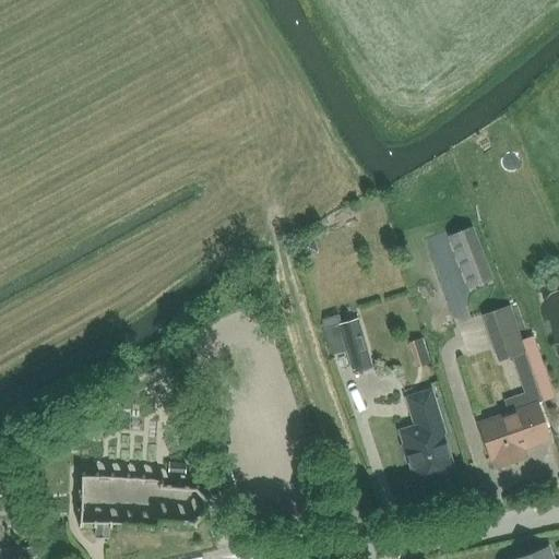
[(491,280),(472,226),(448,235),(467,288),(491,280)]
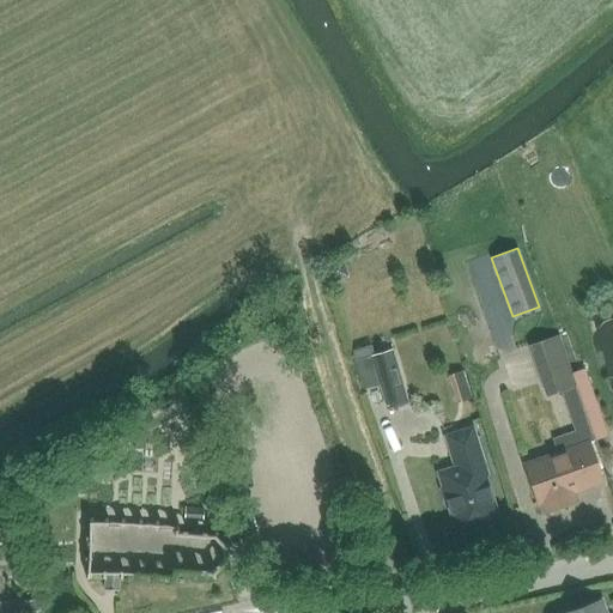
[(343,260),(326,266),(332,283),(347,277),(343,260)]
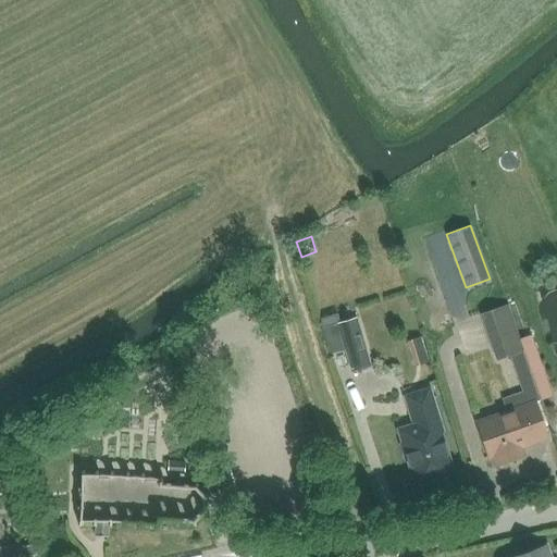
[(548,440),(535,401),(540,400),(530,372),(522,351),(523,351),(508,305),(480,314),(496,360),(509,356),(522,392),(502,399),(506,411),(478,421),(494,468),(528,456),(524,448),(548,440)]
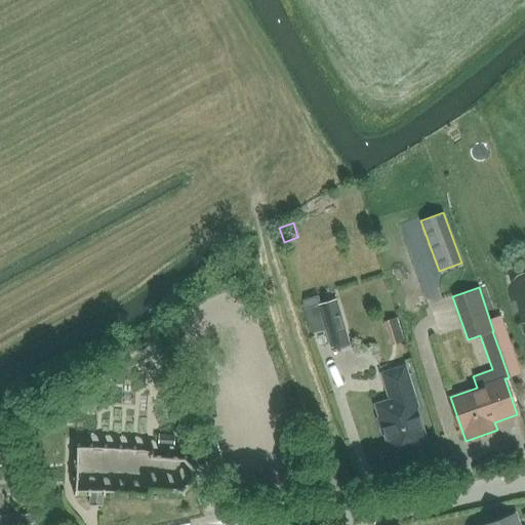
[(317,295),(301,299),(304,307),(319,301),(317,295)]
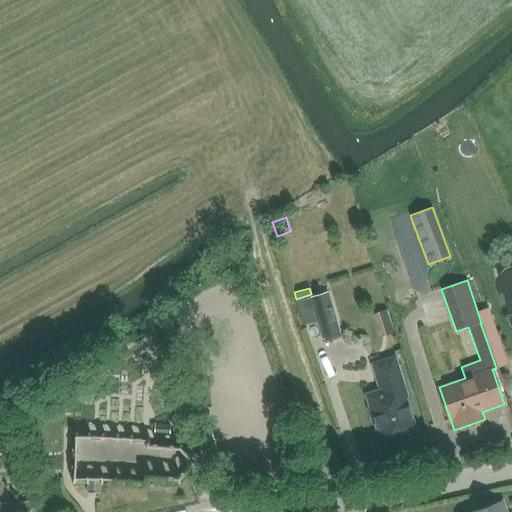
[(327,293),(295,302),(302,326),(318,322),(323,341),(340,336),(331,303),(330,304),(327,293)]
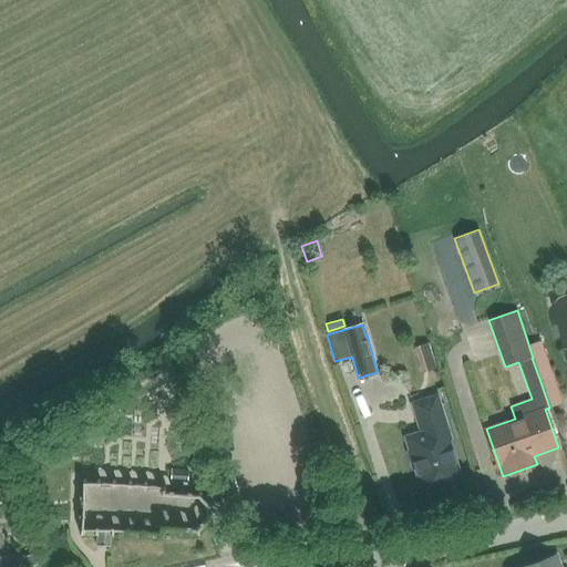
[(434,330),(422,333),(428,356),(440,352),(434,330)]
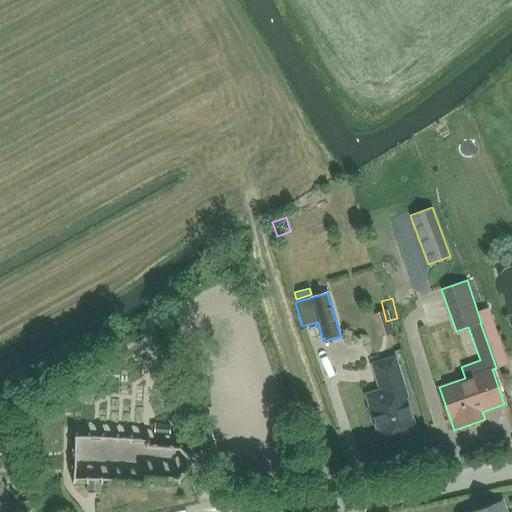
[(481,323),(480,323),(487,342),(498,338),(492,319),(481,323)]
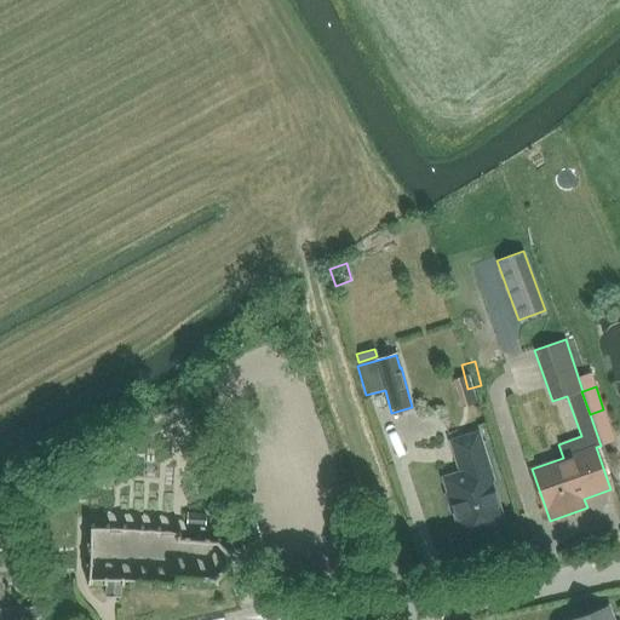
[(461,532),(501,520),(489,482),(494,481),(480,432),(449,441),(457,464),(463,461),(466,472),(445,480),(449,493),(446,494),(452,514),(455,512),(461,532)]
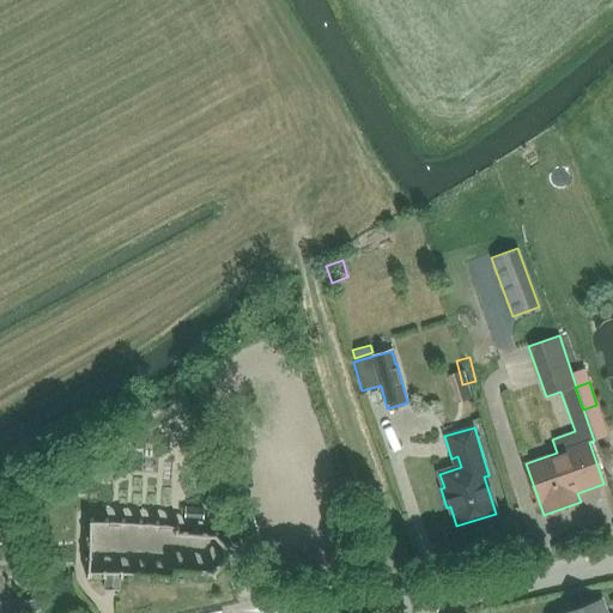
[(184,519),(184,520),(202,521),(204,509),(204,508),(184,507),(184,519)]
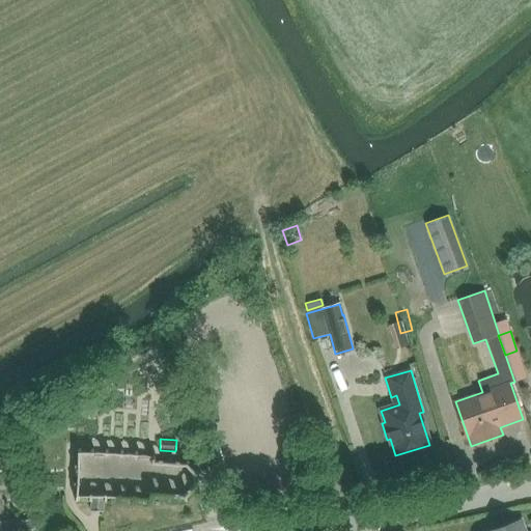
[(194,494),(195,474),(188,464),(155,462),(156,455),(77,451),(75,498),(90,501),(90,513),(102,513),(103,501),(152,503),(154,500),(185,503),(194,494)]
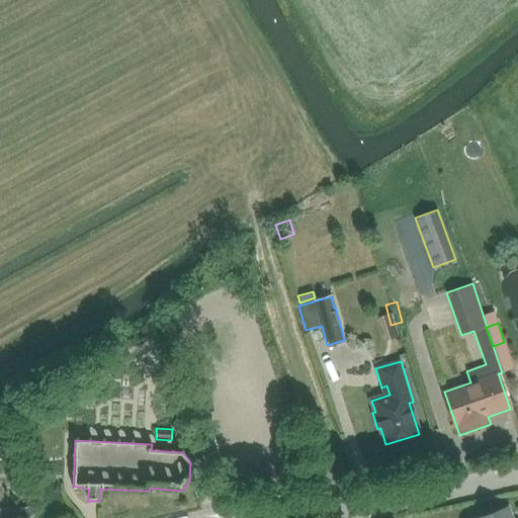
[(32,496),(0,497),(0,508),(32,507),(32,496)]
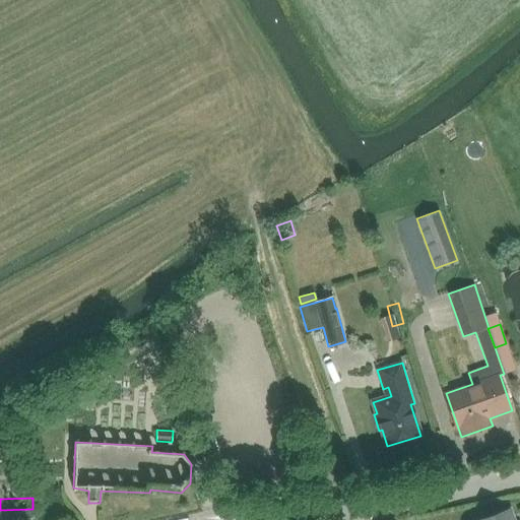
[(512,519),(508,510),(480,519),(512,519)]
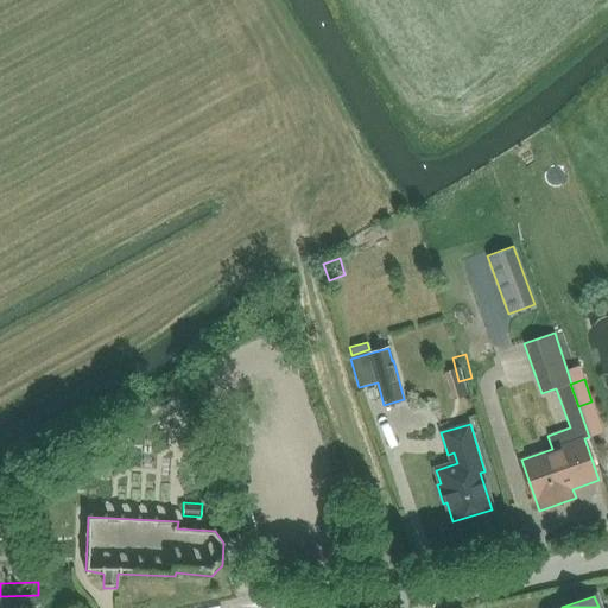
[(33,597),(0,599),(0,607),(38,607),(33,597)]
